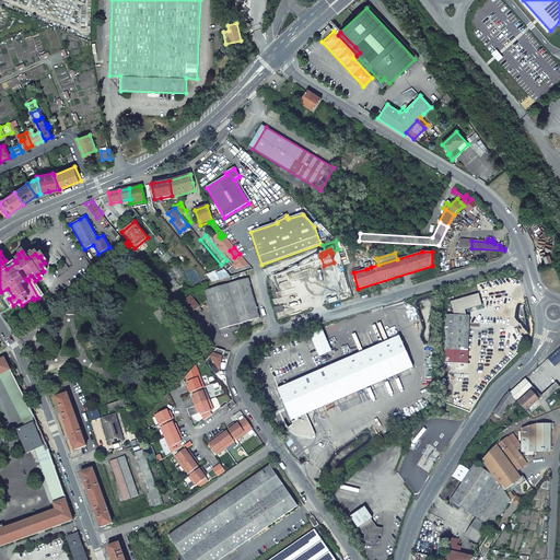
[(231,277),(253,269),(247,263),(225,269),(231,277)]
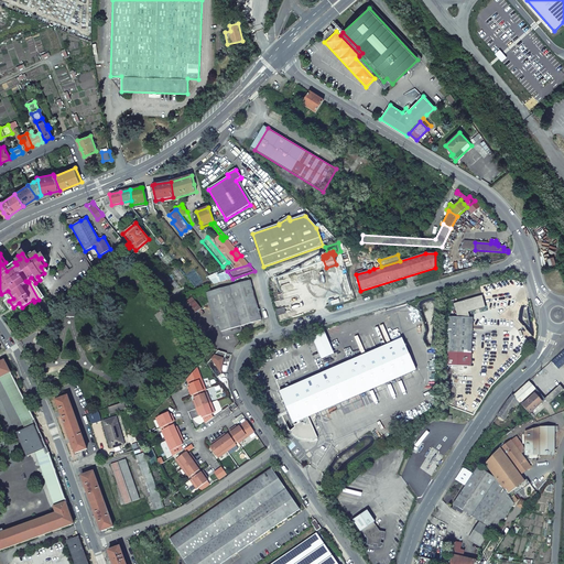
[(209,292),(221,332),(241,326),(261,321),(250,281),(209,292)]
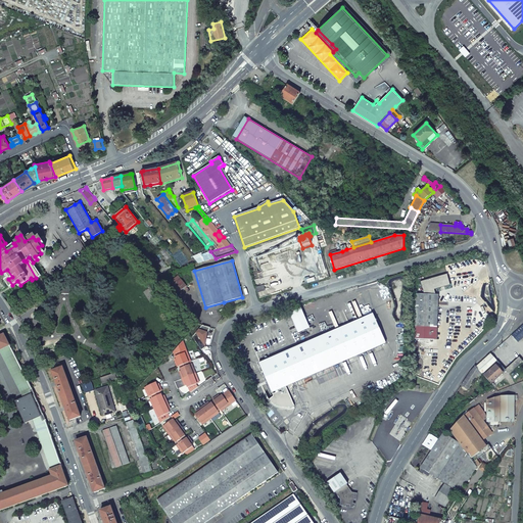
[(448,274),(422,282),(425,294),(437,294),(435,289),(452,285),(448,274)]
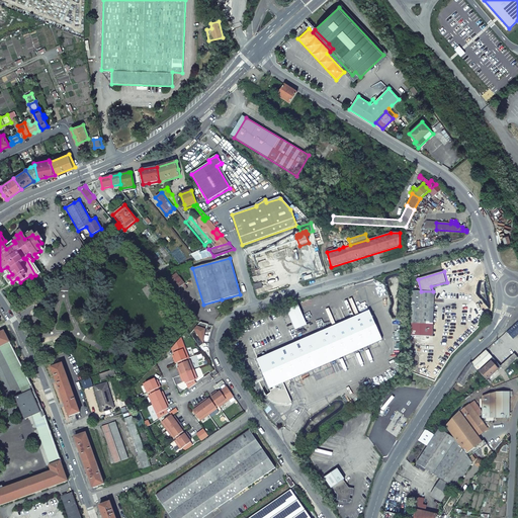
[(176,273),(168,280),(177,290),(185,283),(176,273)]
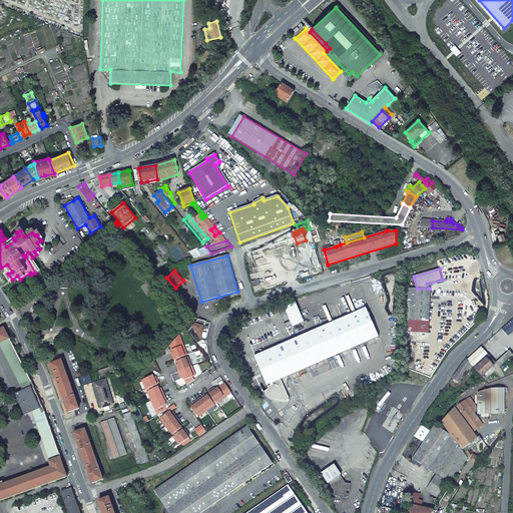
[(410,288),(408,332),(427,333),(429,289),(417,289),(410,288)]
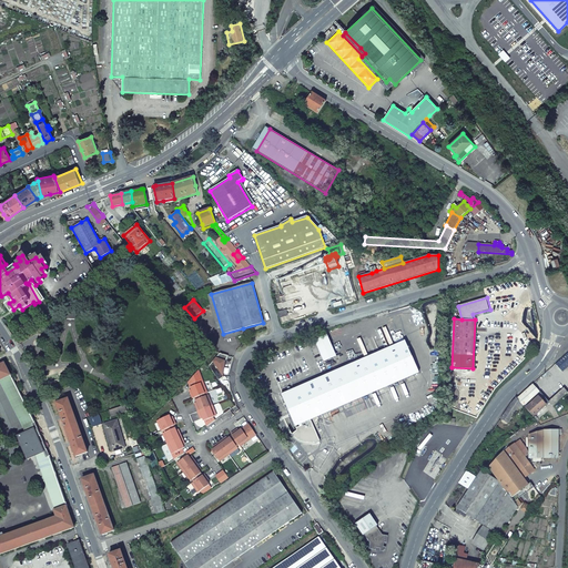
[(245,334),(243,328),(223,334),(224,340),(245,334)]
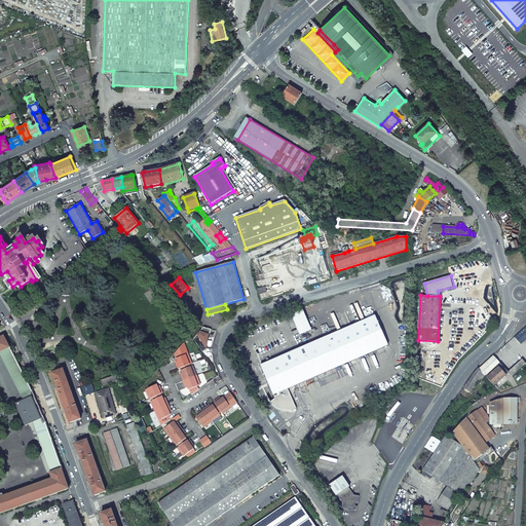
[(261,365),(272,392),(273,395),(278,392),(279,395),(273,397),(274,399),(270,401),(274,405),(276,407),(280,409),(283,410),(286,410),(288,410),(290,410),(289,400),(288,398),(291,397),(287,388),(387,345),(375,315),(261,365)]
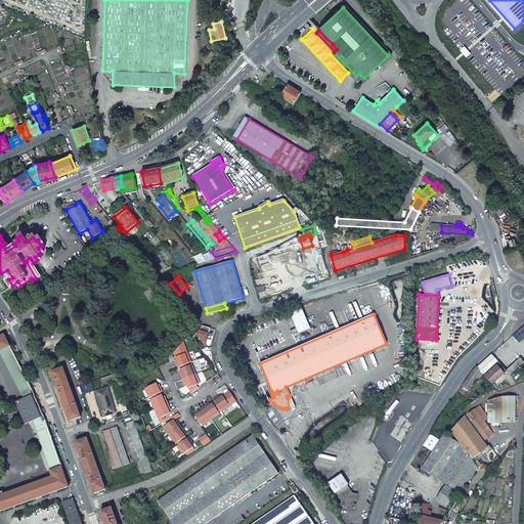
[(523,325),(513,336),(520,343),(523,338),(523,325)]
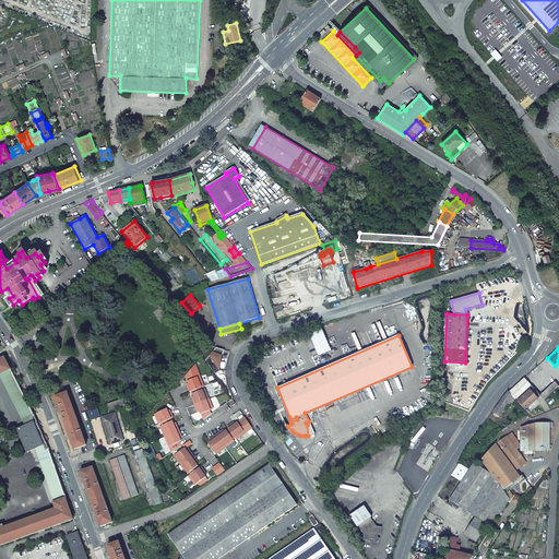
[(4,357),(0,358),(0,373),(11,368),(4,357)]
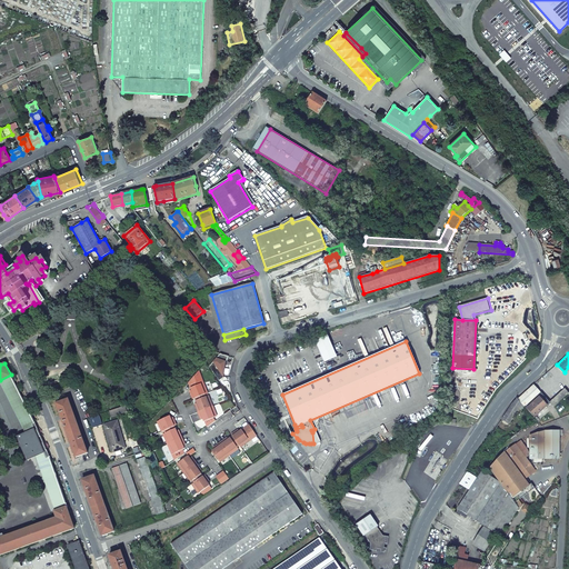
[(191,395),(192,399),(196,398),(206,395),(208,393),(199,371),(189,382),(192,390),(193,393),(191,395)]
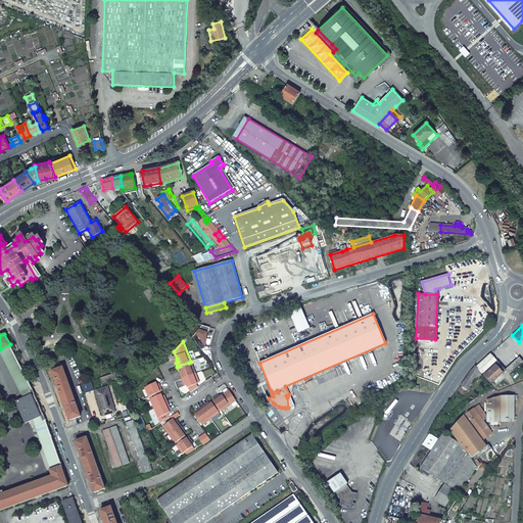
[(33,389),(10,344),(0,349),(0,351),(24,398),(32,394),(31,390),(33,389)]
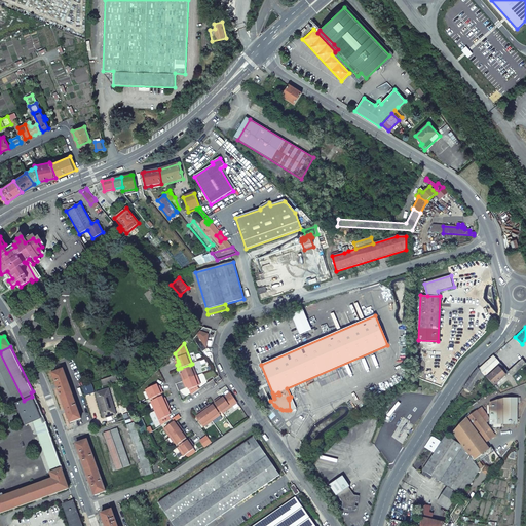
[(493,357),(479,369),(486,377),(493,384),(508,372),(493,357)]
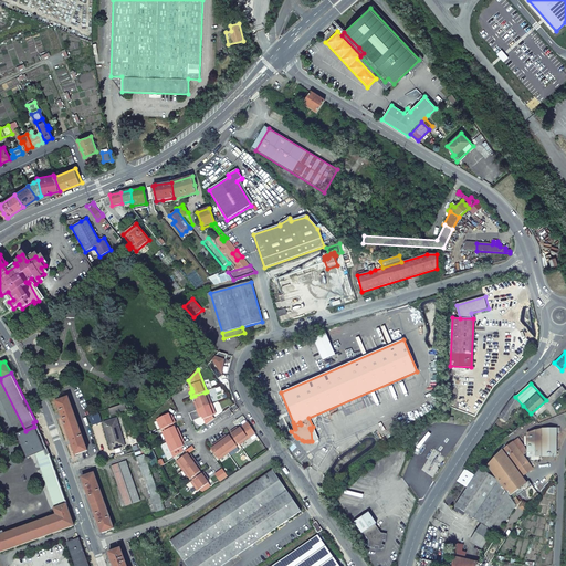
[(546,400),(551,405),(565,390),(562,386),(546,400)]
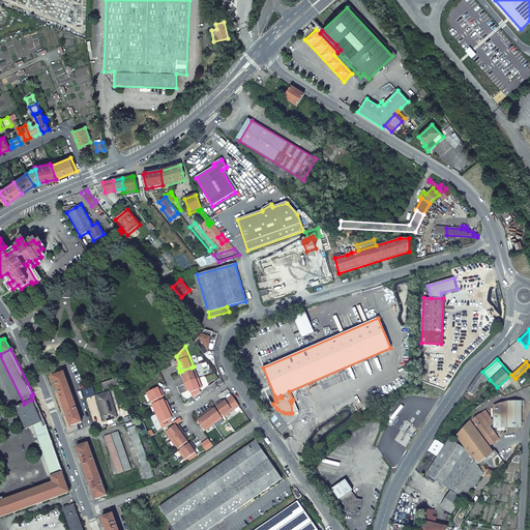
[(183,380),(184,384),(198,379),(195,369),(193,370),(183,374),(183,376),(185,379),(183,380)]
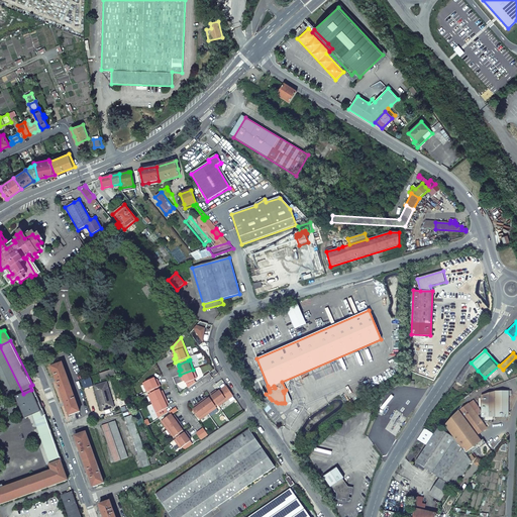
[(466,367),(455,382),(462,386),(472,372),(474,373),(478,371),(471,363),(470,363),(466,367)]
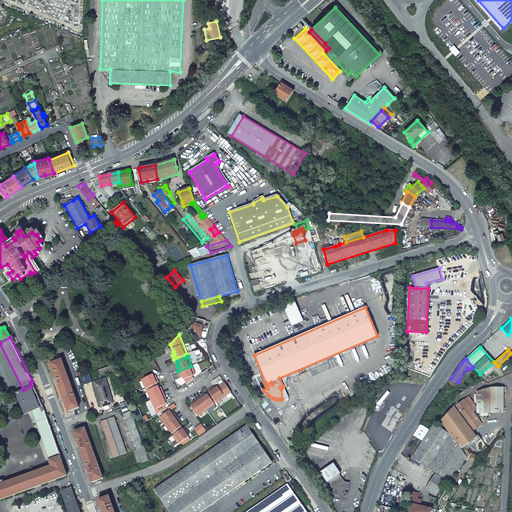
[(62,360),(51,363),(55,375),(64,399),(68,412),(79,408),(62,360)]
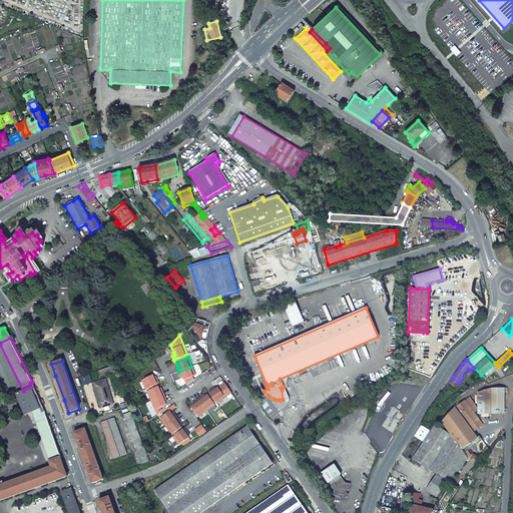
[(100,371),(101,376),(116,371),(114,366),(100,371)]
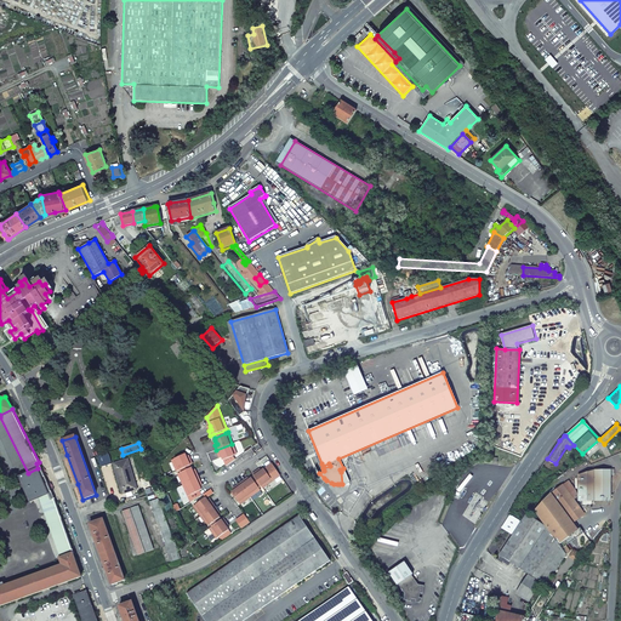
[(237,455),(232,444),(216,450),(218,455),(221,454),(222,457),(226,466),(235,460),(234,456),(237,455)]
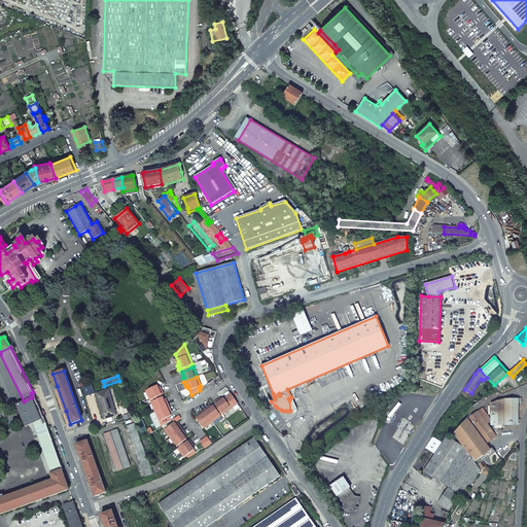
[(145,390),(149,399),(151,399),(161,394),(163,394),(161,390),(160,391),(157,388),(156,385),(145,390)]
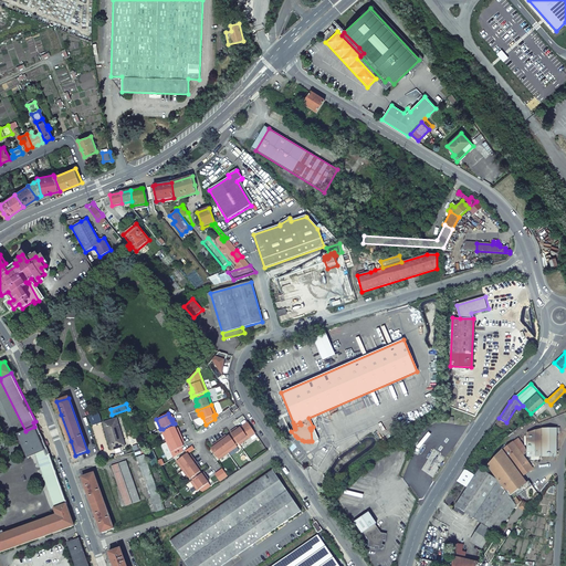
[(112,451),(125,447),(116,419),(103,422),(112,451)]
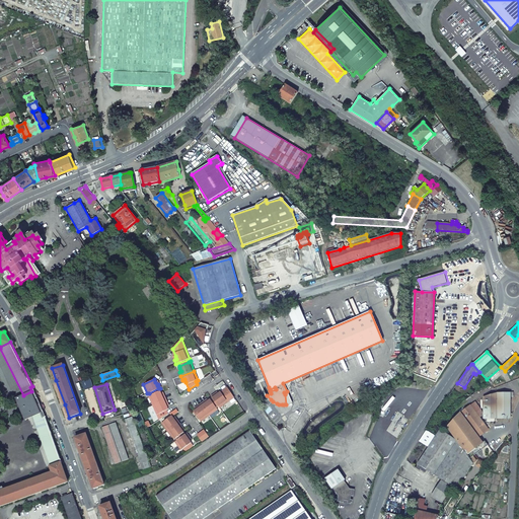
[(220,392),(227,401),(234,397),(227,387),(220,392)]
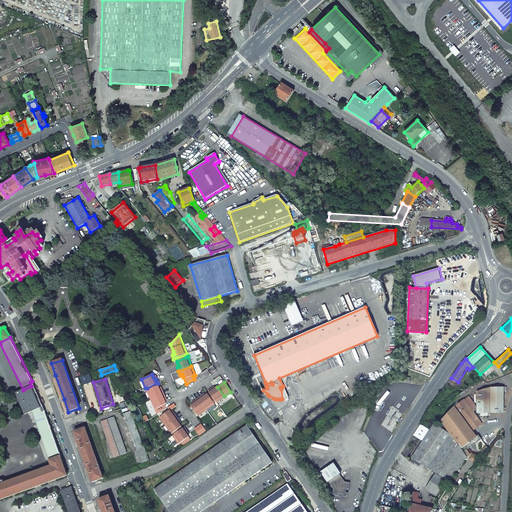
[(36,397),(31,386),(23,390),(15,393),(25,414),(32,411),(41,407),(36,397)]
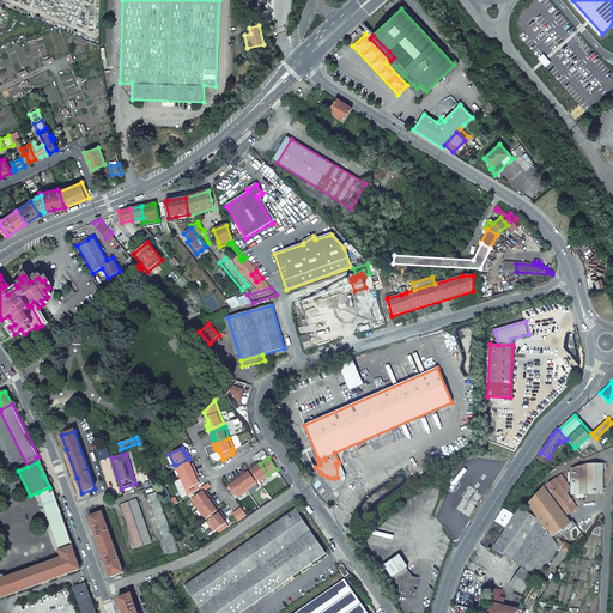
[(175,468),(180,479),(195,472),(194,467),(192,468),(190,465),(188,462),(177,467),(175,468)]
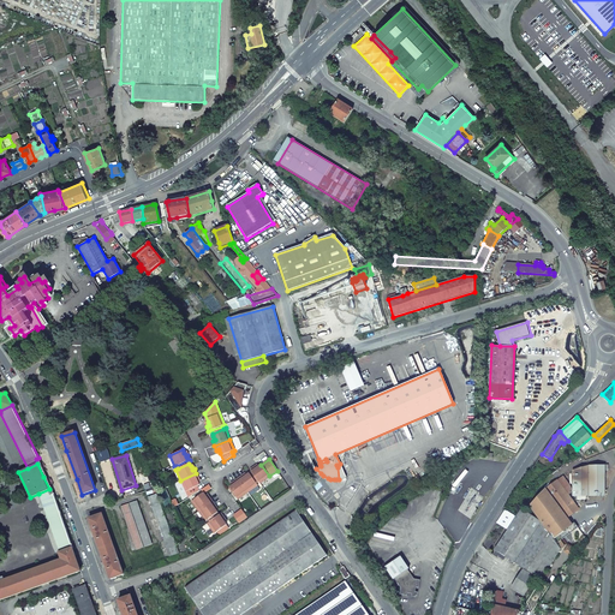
[(254,466),(250,470),(251,472),(258,482),(260,483),(269,476),(261,465),(258,466),(256,469),(254,466)]
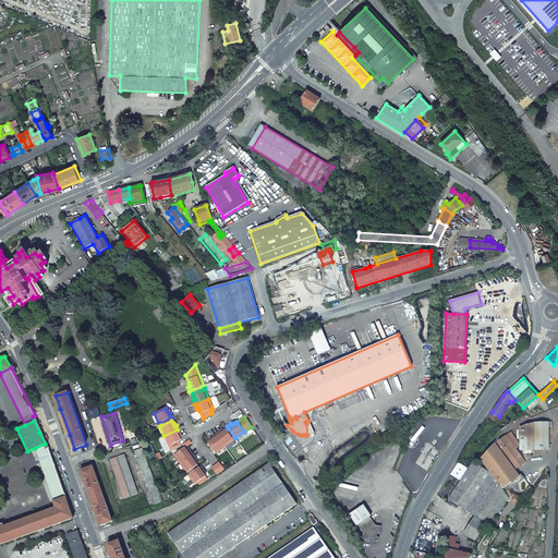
[(548,423),(534,423),(520,427),(520,450),(548,450),(548,423)]
